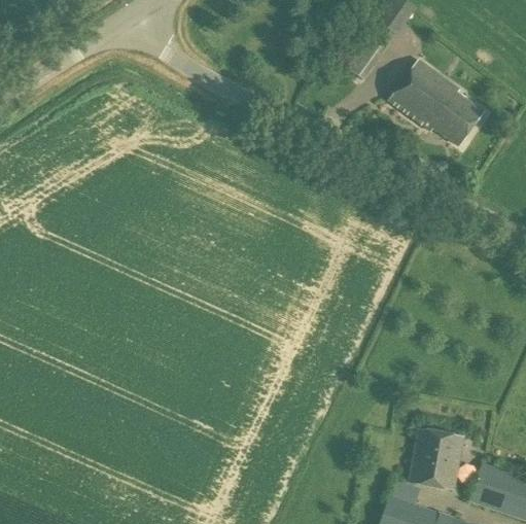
[(363,79),(416,7),(406,0),(377,0),(336,59),(363,79)]
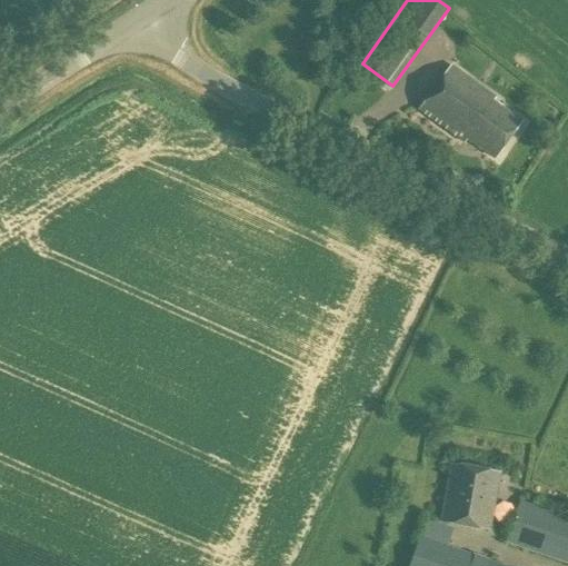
[(496,158),(522,120),(491,99),(496,96),(452,65),(420,109),(465,141),(468,138),(496,158)]
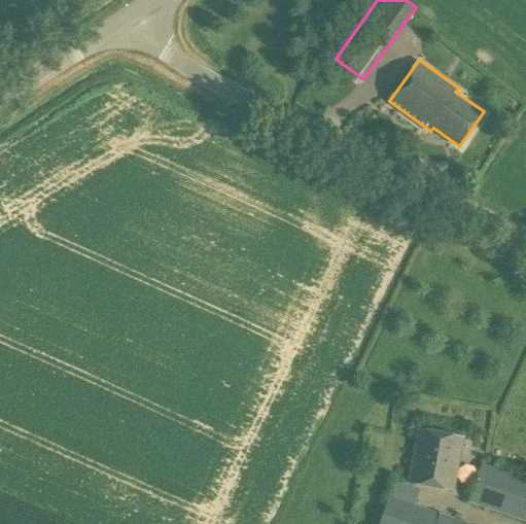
[(454,487),(462,437),(419,429),(411,480),(454,487)]
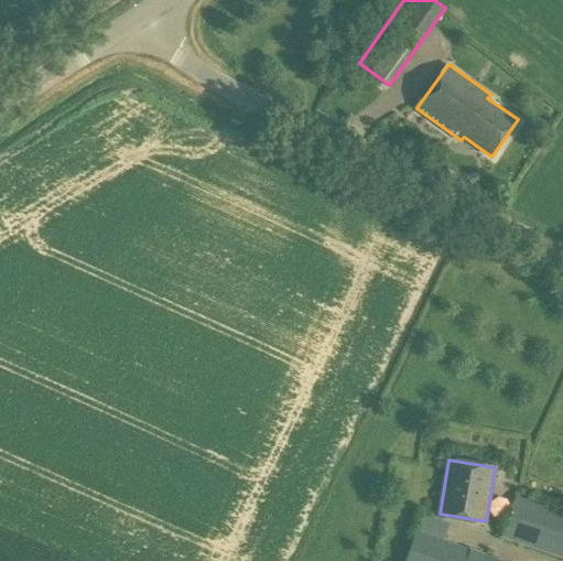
[(562,511),(516,495),(501,535),(562,557),(562,511)]
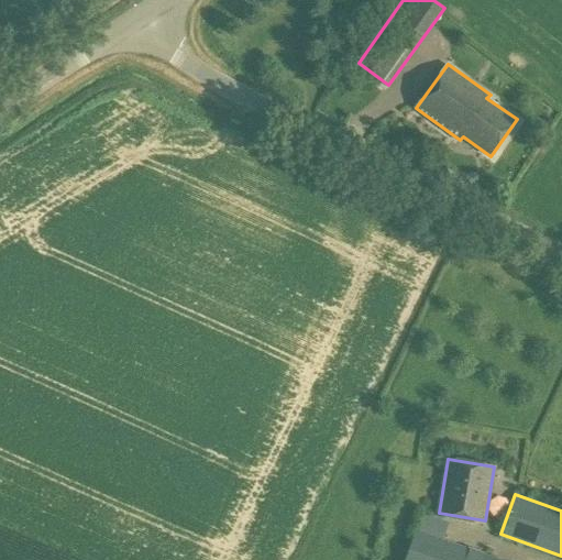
[(504,559),(416,529),(405,559),(504,559)]
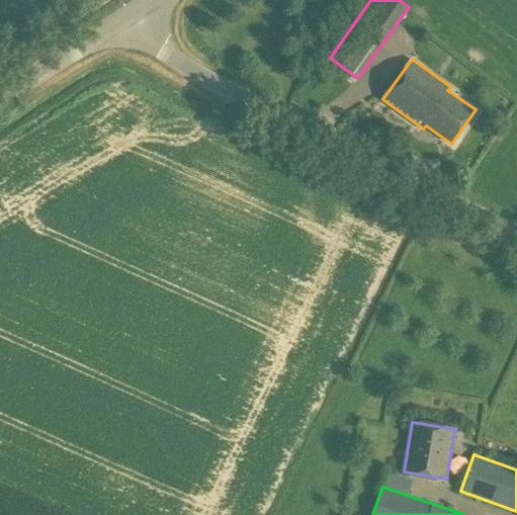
All buildings are outlined.
